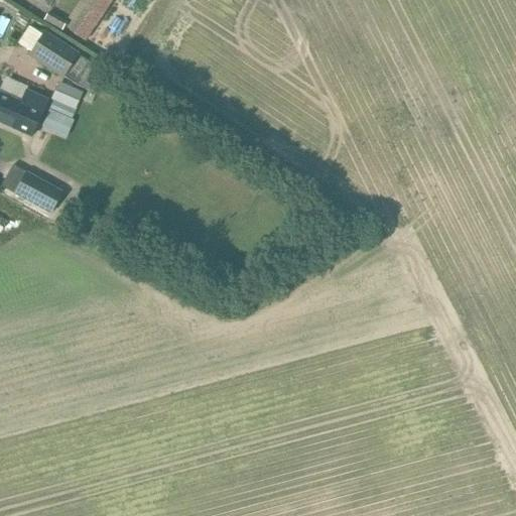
[(52,0),(34,0),(48,8),(52,0)]
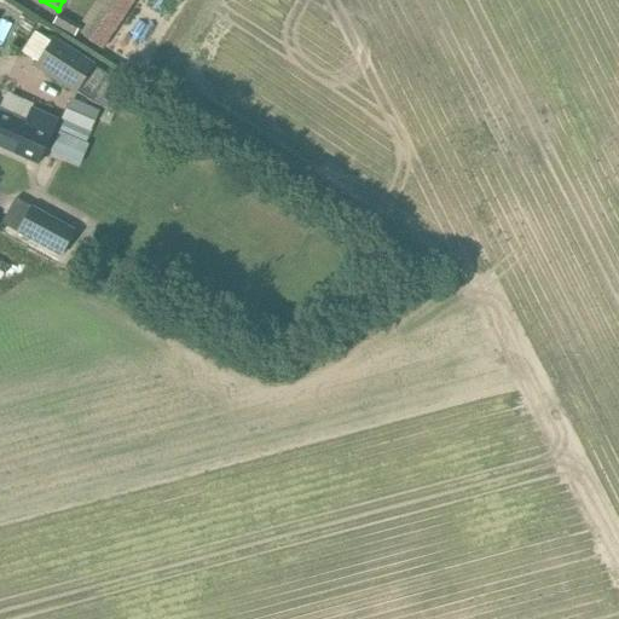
[(106,0),(82,38),(100,50),(133,0),(106,0)]
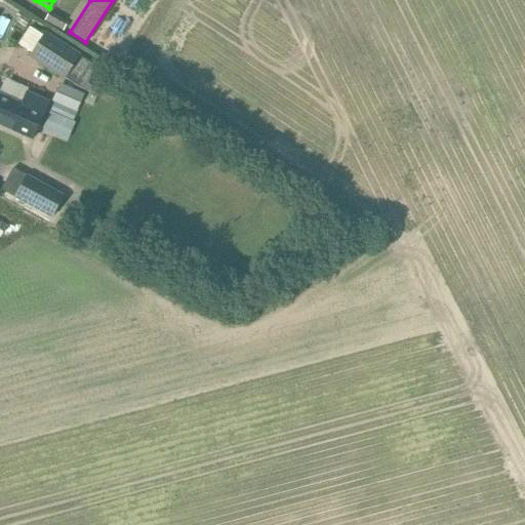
[(49,12),(44,21),(64,32),(68,23),(49,12)]
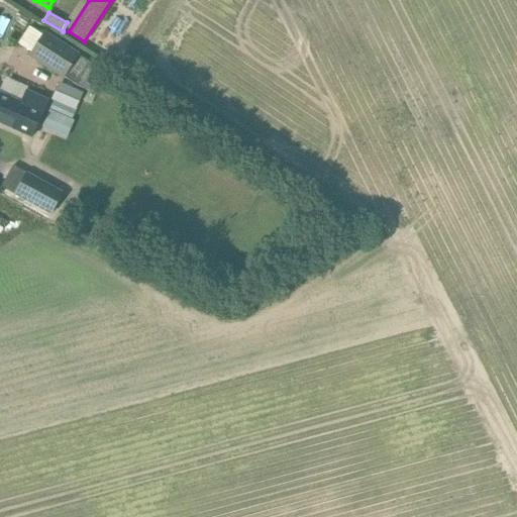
[(29,27),(18,43),(31,52),(29,57),(63,78),(64,77),(77,85),(91,64),(78,56),(78,55),(44,32),(42,35),(29,27)]
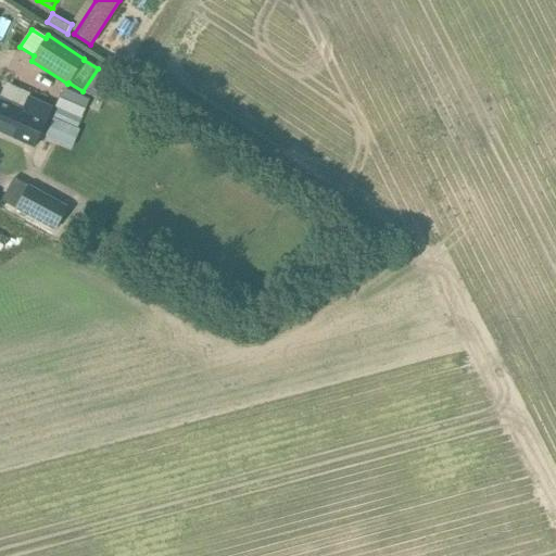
[(76,128),(89,100),(63,89),(55,108),(59,109),(54,118),(76,128)]
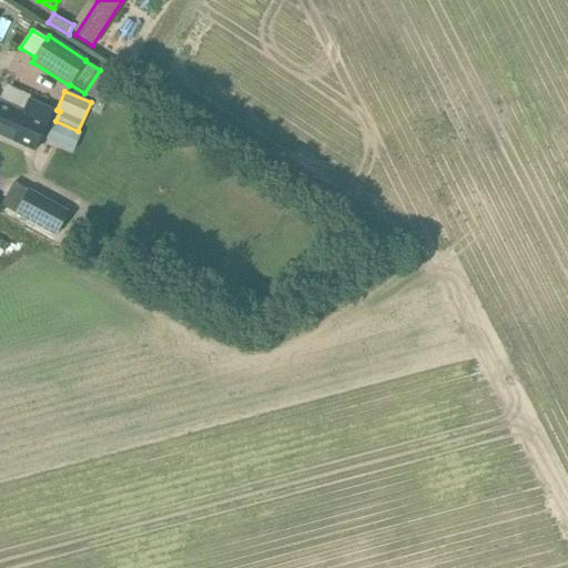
[(52,111),(29,100),(23,113),(0,102),(0,135),(34,151),(52,111)]
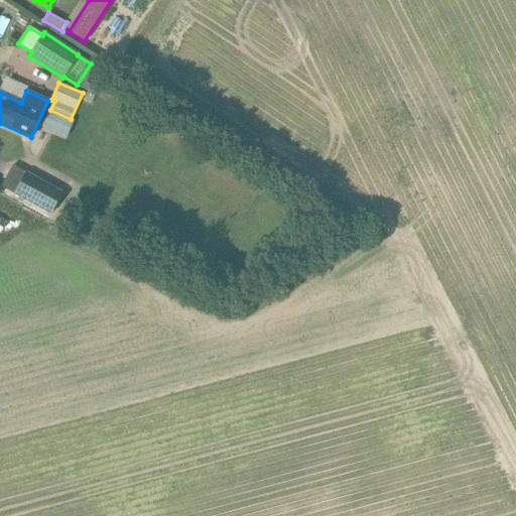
[(49,112),(43,127),(67,137),(74,122),(49,112)]
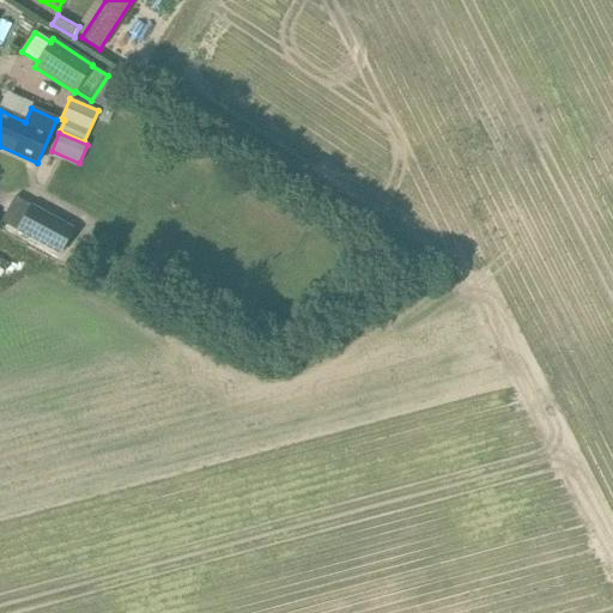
[(74,229),(14,196),(0,222),(61,255),(74,229)]
